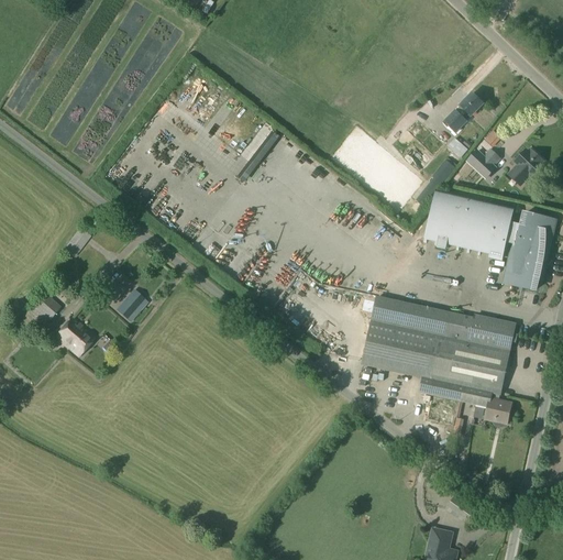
[(471,114),(484,101),(473,90),(460,103),(461,103),(456,108),(455,108),(444,119),(455,130),(466,119),(462,114),(466,109),(471,114)]
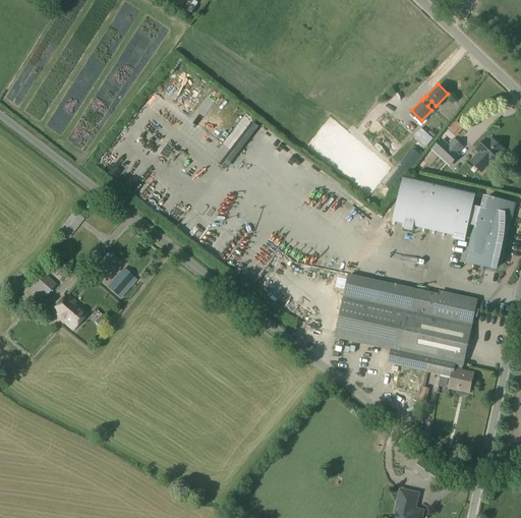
[(464,115),(459,120),(463,124),(468,118),(464,115)]
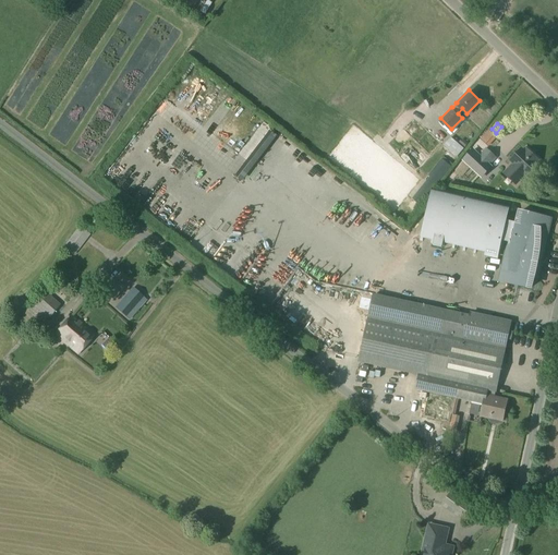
[(494,134),(487,129),(480,137),(486,143),(494,134)]
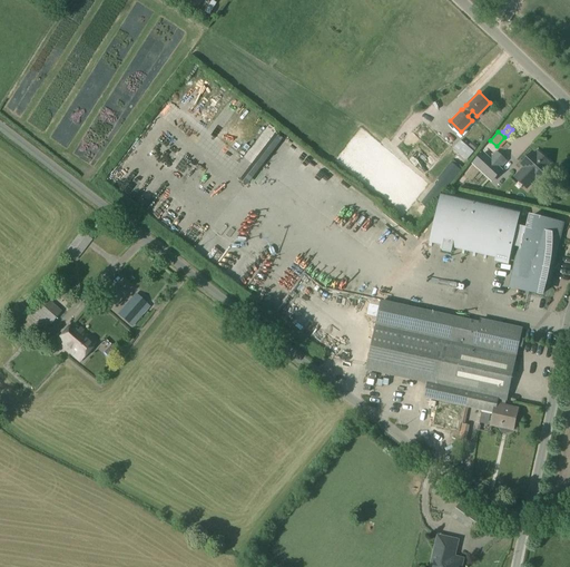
[(159,147),(169,144),(165,134),(155,137),(159,147)]
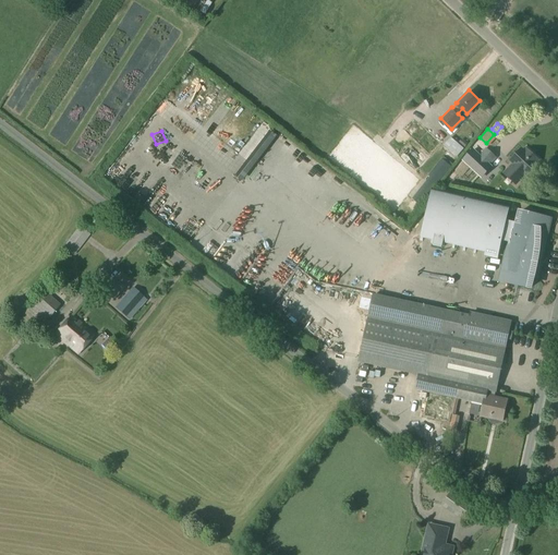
[(514,161),(504,171),(514,182),(525,171),(528,175),(538,164),(535,160),(537,158),(526,147),(524,151),(521,147),(511,158),(514,161)]
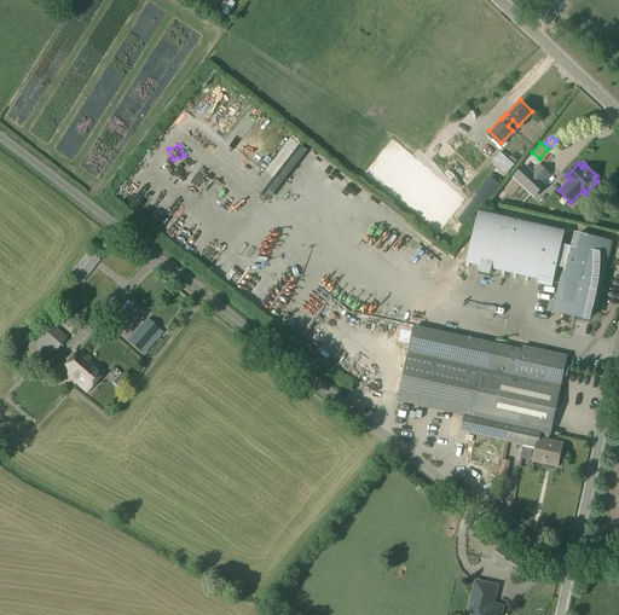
[(531,170),(520,183),(532,193),(544,183),(531,170)]
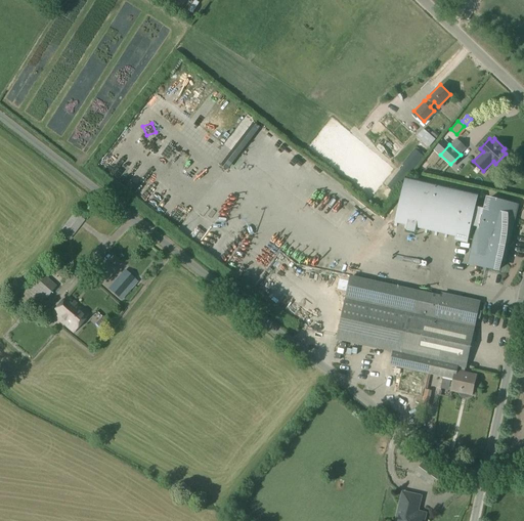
[(405,177),(395,222),(406,225),(405,227),(415,229),(416,227),(467,239),(470,223),(477,225),(469,261),(497,267),(503,246),(506,247),(516,203),(487,196),(485,207),(474,204),(476,193),(405,177)]
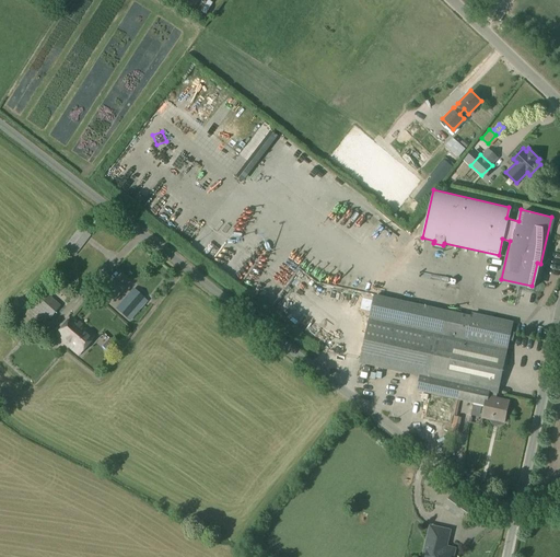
[(79,224),(62,245),(73,254),(90,233),(79,224)]
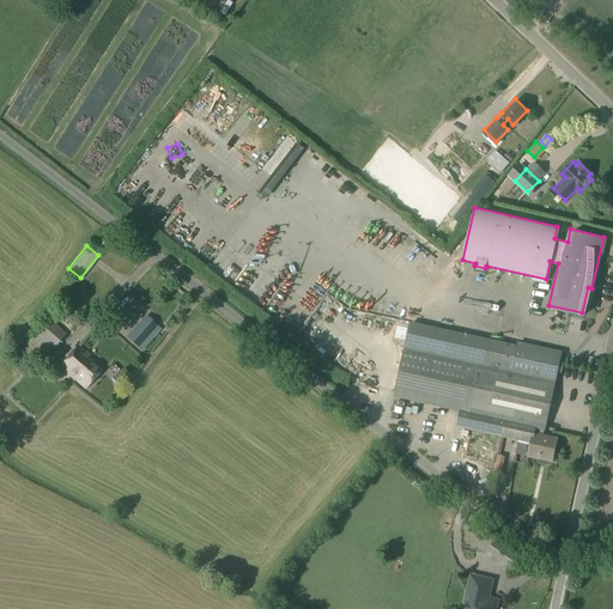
[(135,326),(126,335),(138,346),(141,348),(161,328),(157,323),(145,314),(135,326)]
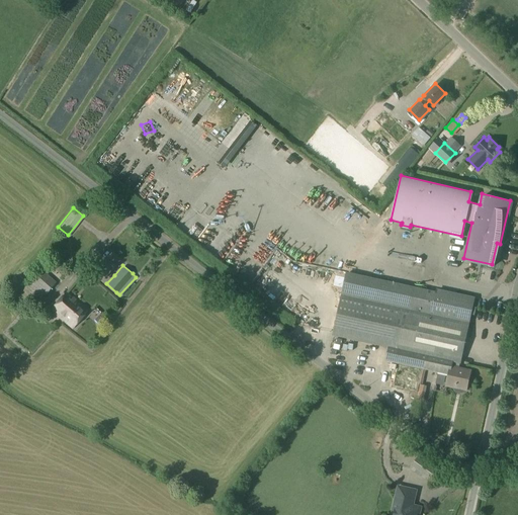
[(40,266),(21,287),(37,302),(56,280),(40,266)]
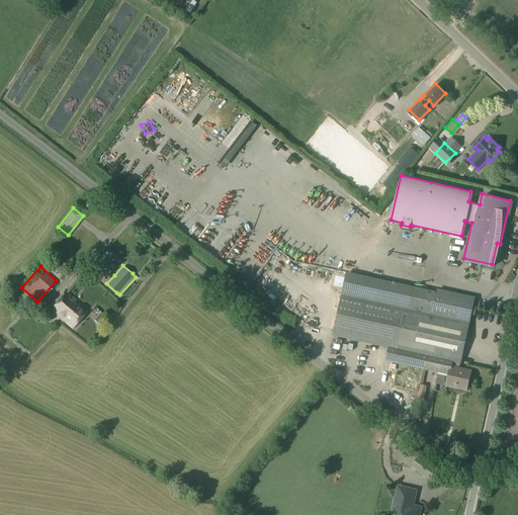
[(346,272),(333,333),(391,346),(389,359),(425,366),(428,353),(459,360),(460,360),(473,296),(436,288),(436,291),(346,272)]
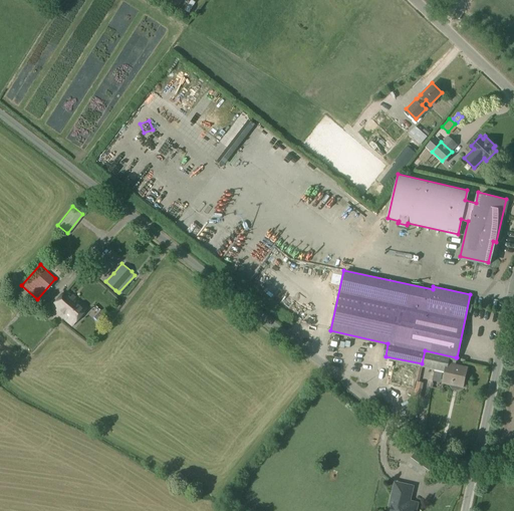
[(64,289),(50,305),(71,324),(85,307),(64,289)]
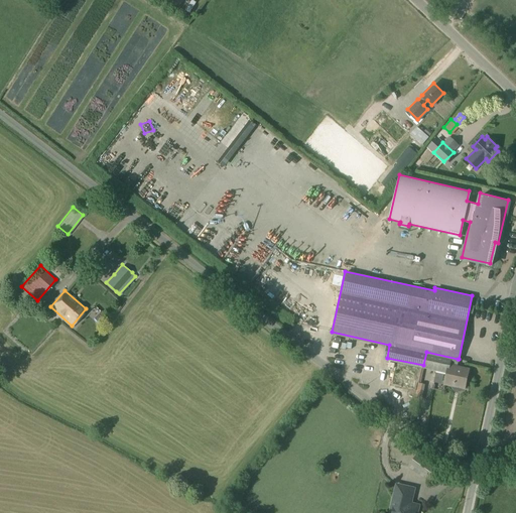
[(95,317),(99,323),(104,316),(101,312),(95,317)]
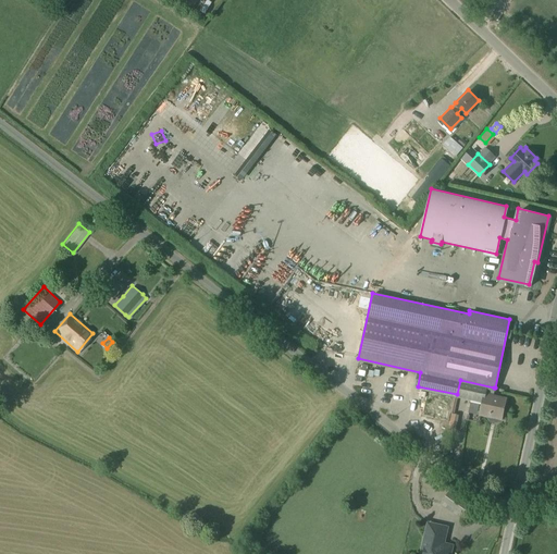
[(460,380),(457,394),(458,394),(483,399),(482,403),(480,413),(487,414),(490,417),(496,419),(499,417),(502,417),(506,397),(493,394),(494,388),(460,380)]
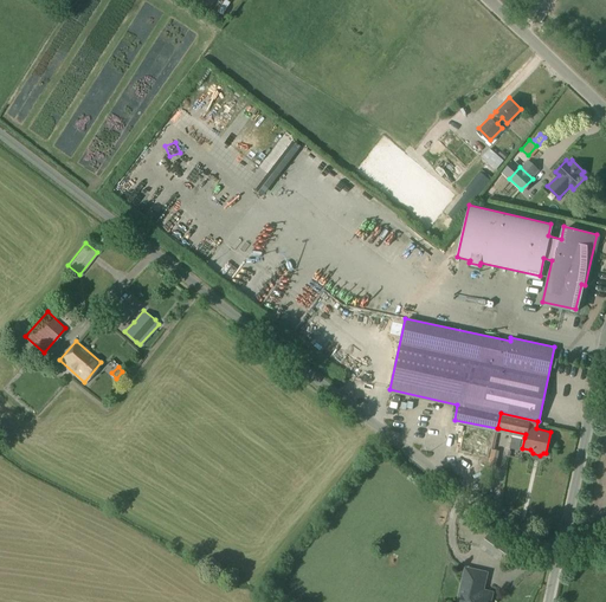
[(494,530),(482,544),(503,560),(514,545),(494,530)]
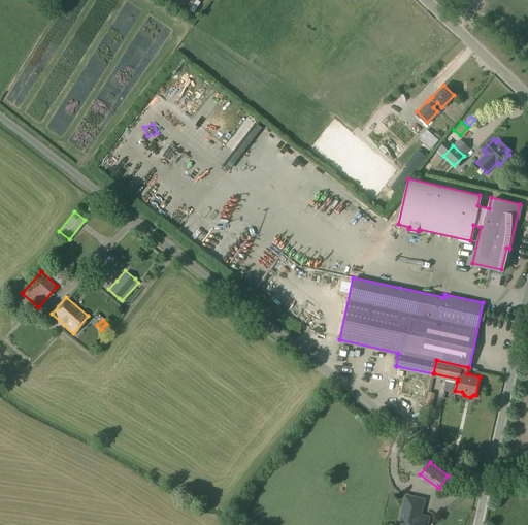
[(406,493),(398,524),(426,524),(429,515),(417,512),(421,496),(406,493)]
